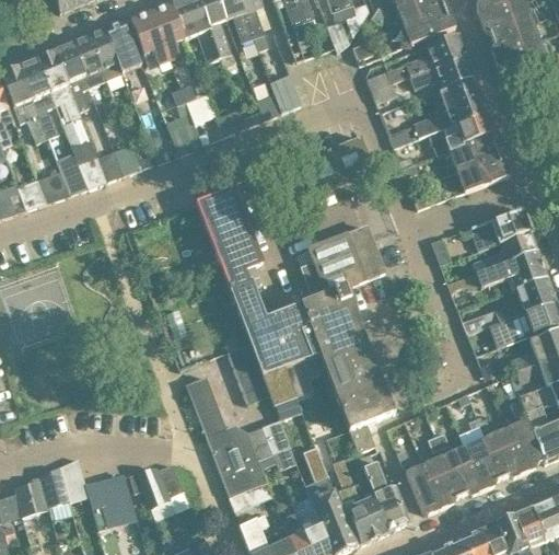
[(0,0),(0,1),(3,10),(12,7),(14,1),(18,0),(0,0)]
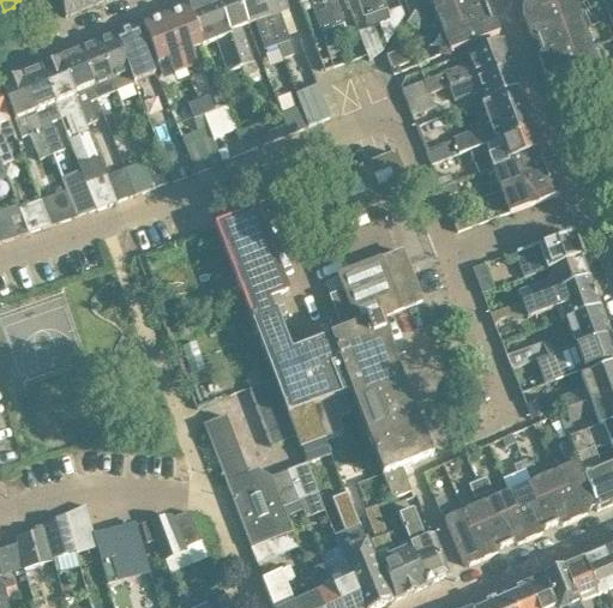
[(62,0),(66,13),(88,4),(86,0),(62,0)]
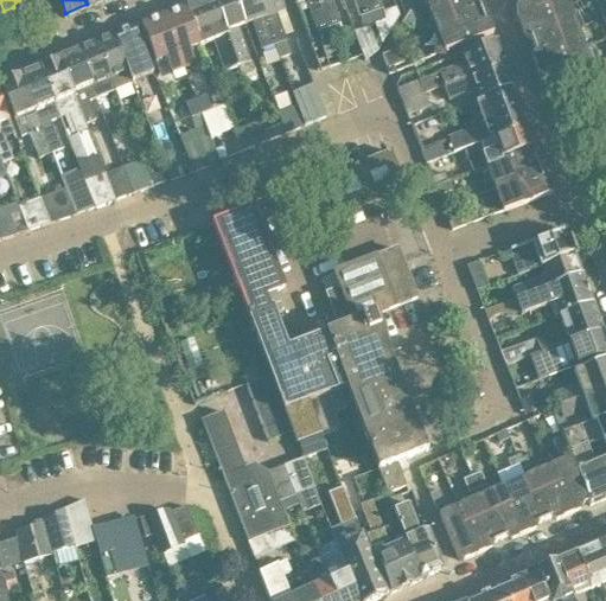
[(192,0),(186,2),(201,39),(202,42),(215,37),(225,65),(238,61),(218,0),(192,0)]
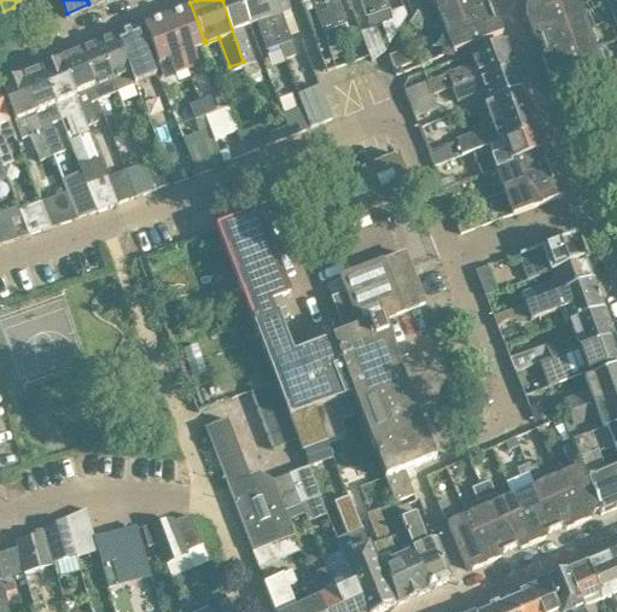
[(222,0),(243,62),(255,57),(242,23),(250,21),(242,0),(222,0)]
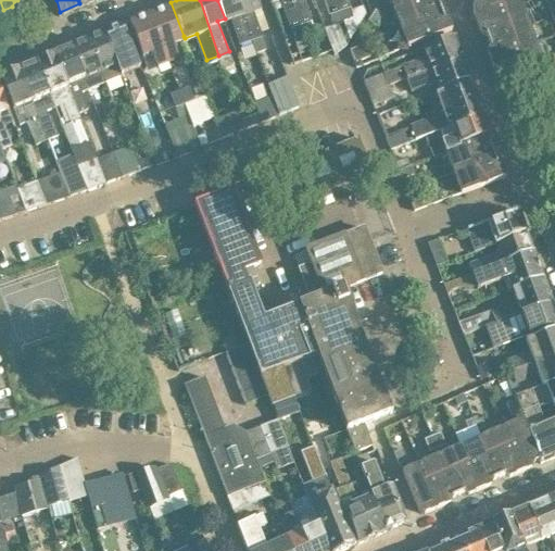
[(217,0),(225,19),(230,16),(240,41),(252,37),(239,0),(217,0)]
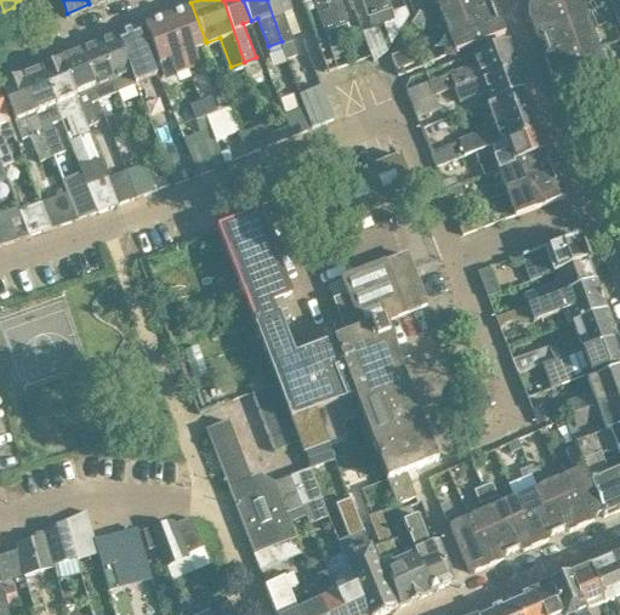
[(267,0),(282,41),(286,55),(297,51),(283,9),(293,6),(290,0),(267,0)]
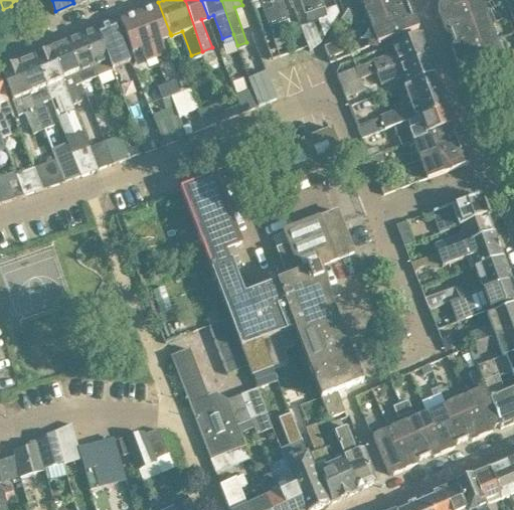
[(262,0),(269,23),(279,19),(278,19),(272,0),(262,0)]
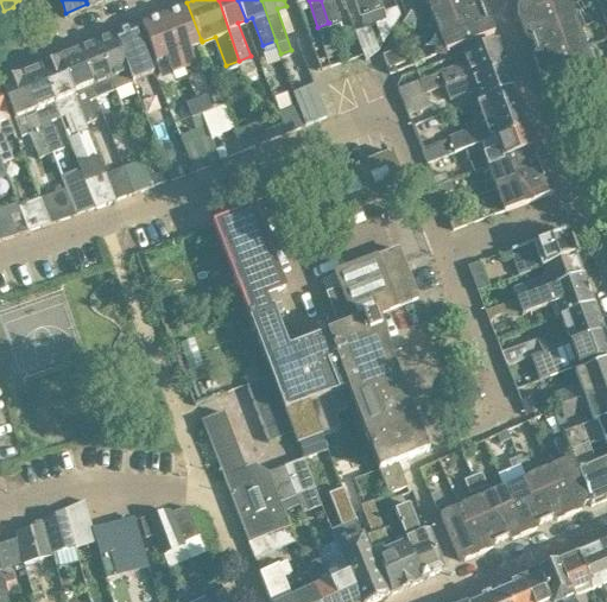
[(321,0),(328,23),(329,23),(341,19),(334,0),(321,0)]
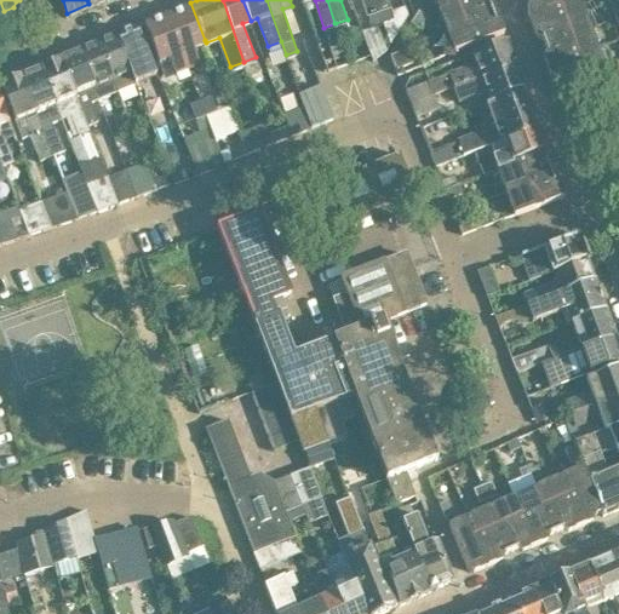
[(364,0),(368,12),(379,7),(377,0),(364,0)]
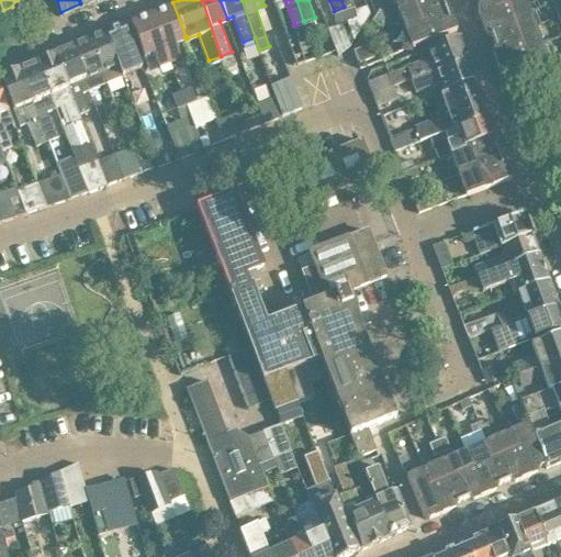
[(405,24),(447,9),(445,2),(446,0),(410,0),(397,4),(405,24)]
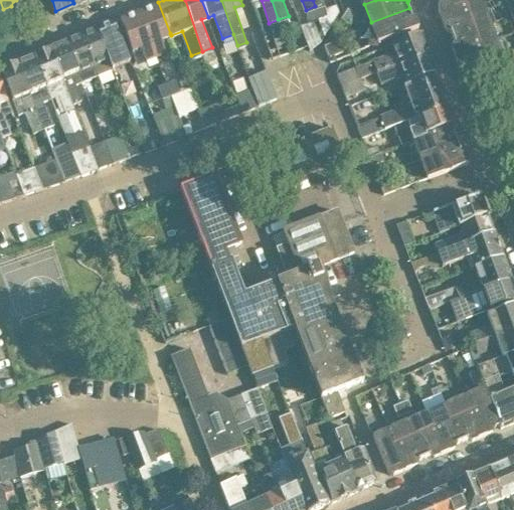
[(438,6),(441,14),(479,0),(440,0),(441,1),(438,6)]
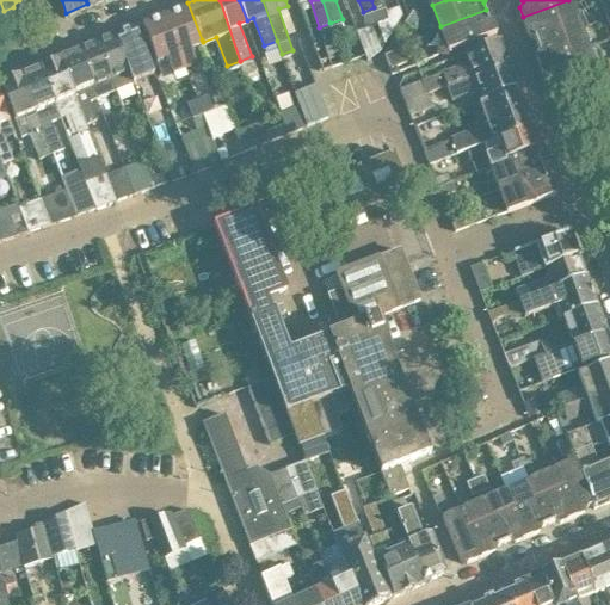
[(534,34),(535,37),(580,20),(572,0),(568,0),(523,17),(529,30),(534,34)]
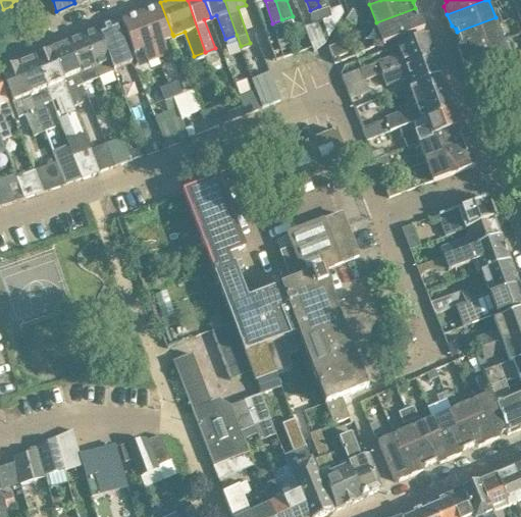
[(160,2),(142,9),(158,53),(167,50),(163,37),(172,34),(160,2)]
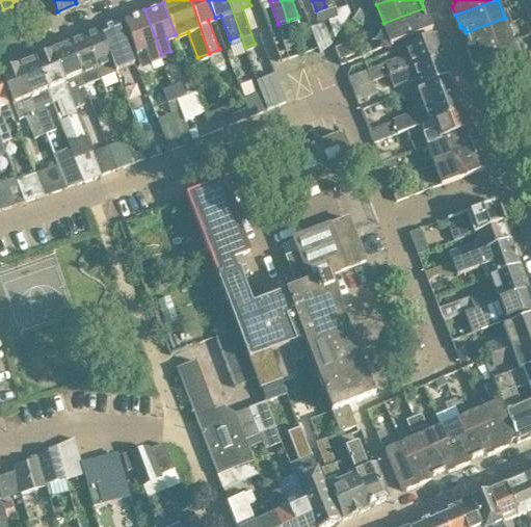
[(335,3),(325,6),(329,18),(339,14),(337,7),(335,3)]
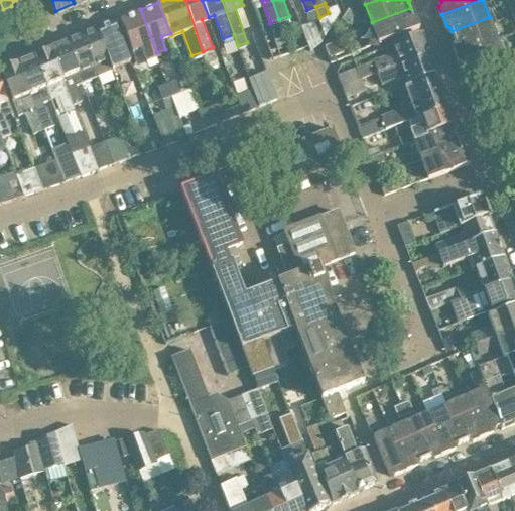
[(329,13),(319,17),(325,32),(340,9),(338,3),(327,7),(329,13)]
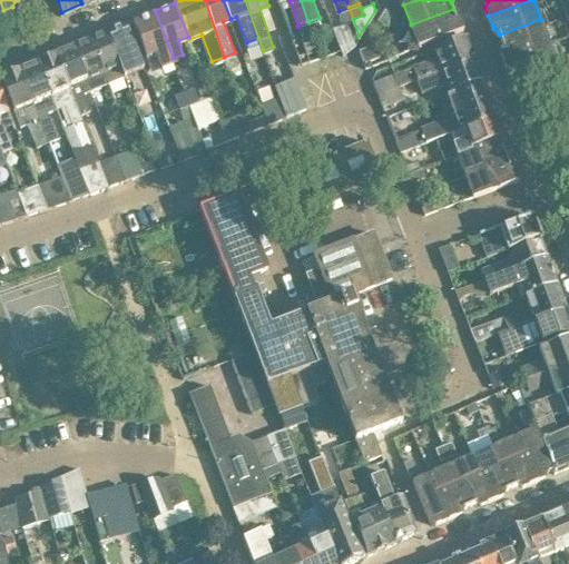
[(383,8),(378,17),(385,22),(392,11),(385,6),(383,8)]
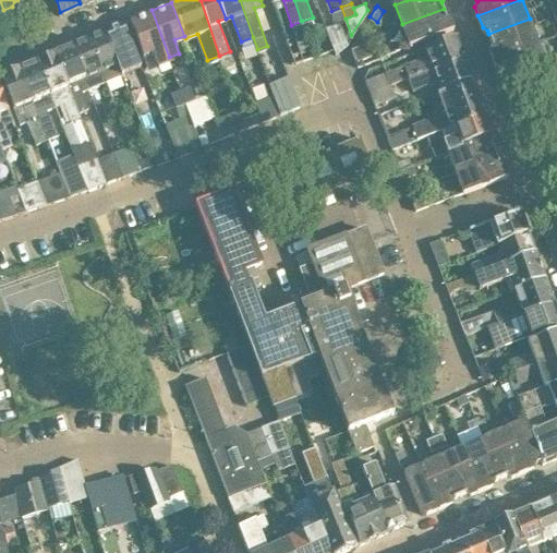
[(341,7),(331,11),(336,22),(340,20),(346,19),(341,7)]
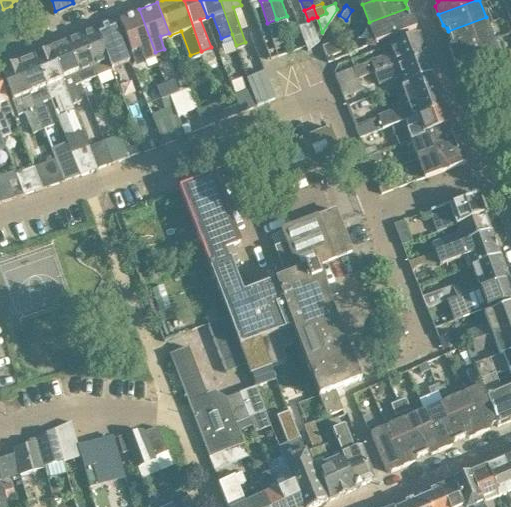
[(369,22),(376,39),(416,24),(414,16),(409,14),(407,8),(369,22)]
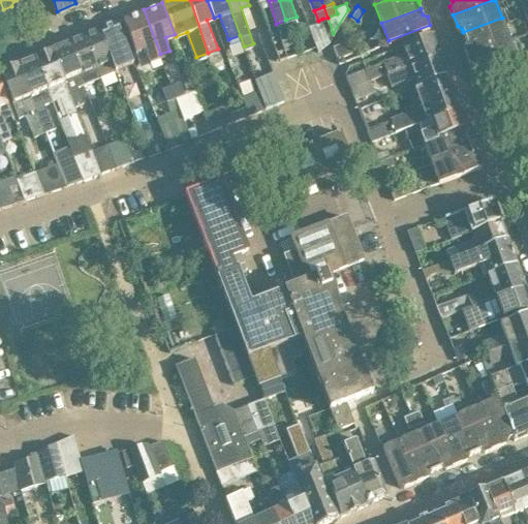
[(144,9),(123,17),(135,49),(145,45),(150,58),(160,54),(144,9)]
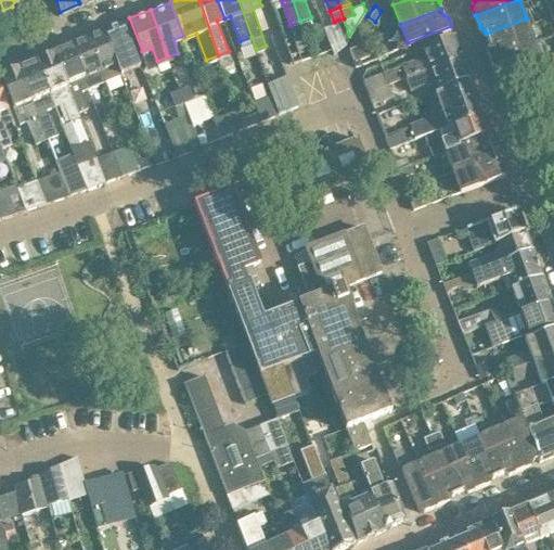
[(311,17),(300,21),(305,33),(316,29),(311,17)]
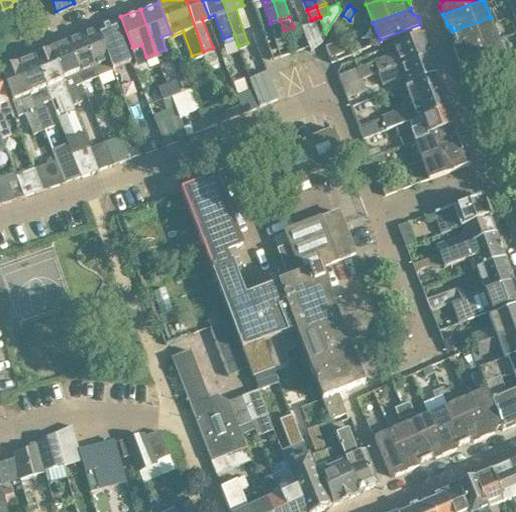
[(454,44),(456,50),(497,35),(491,17),(452,31),(456,40),(454,44)]
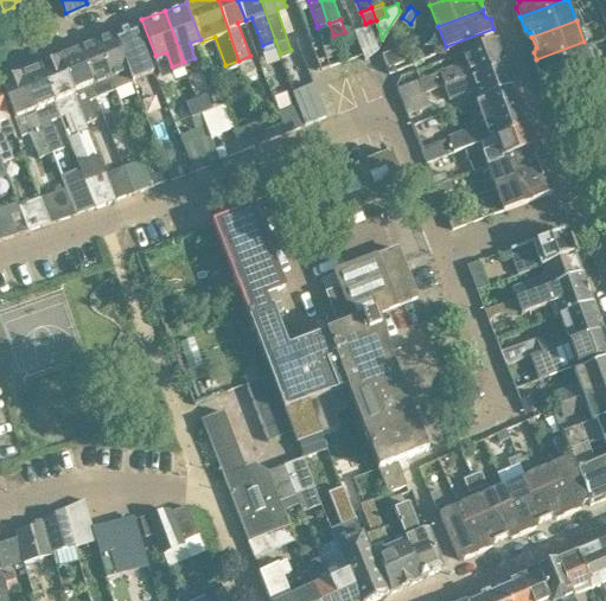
[(142,43),(134,23),(132,23),(115,30),(134,77),(153,69),(142,43)]
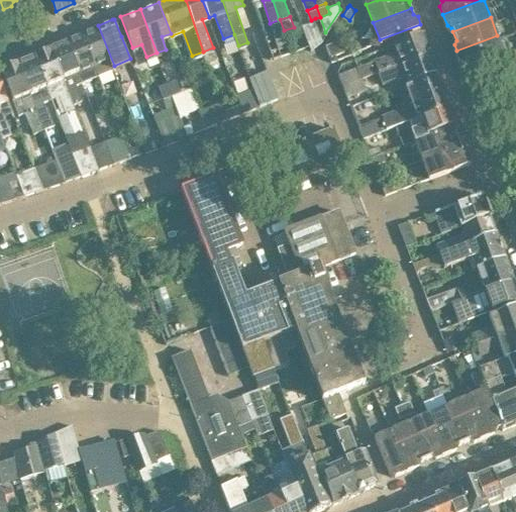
[(280,19),(270,23),(274,34),(284,30),(280,19)]
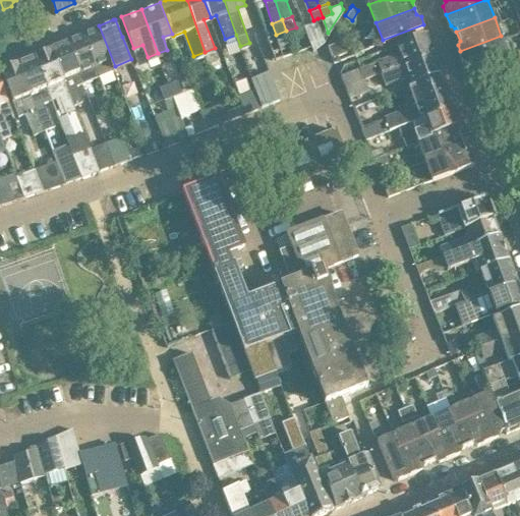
[(99,25),(81,33),(99,74),(116,67),(115,66),(99,25)]
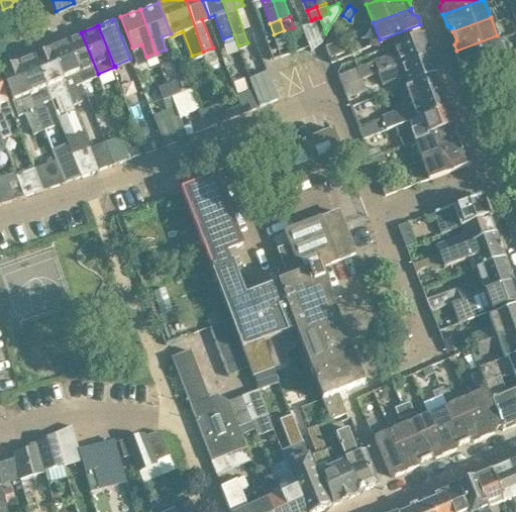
[(362,63),(356,65),(360,76),(363,75),(379,69),(430,50),(423,30),(395,40),(398,48),(362,63)]
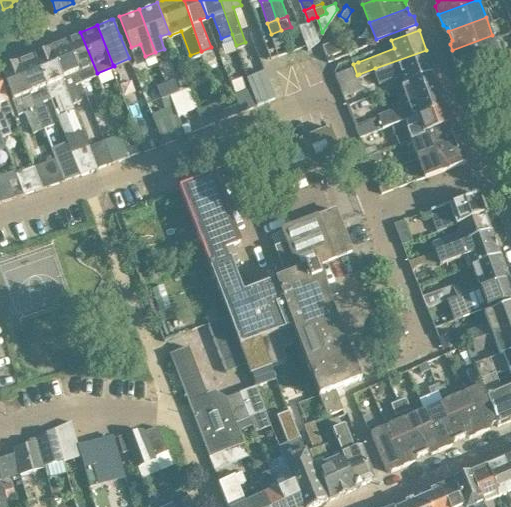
[(80,32),(65,39),(81,79),(97,73),(80,32)]
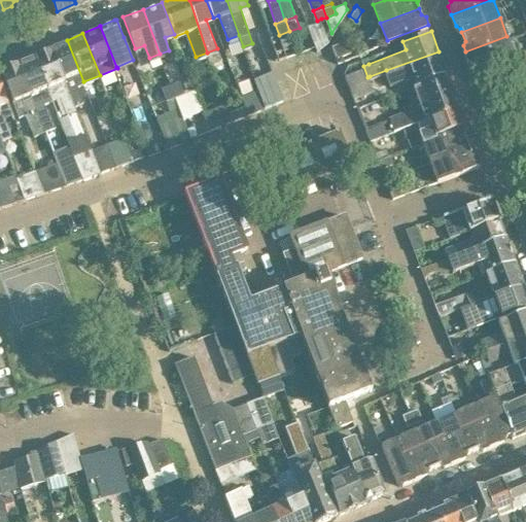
[(476,69),(514,55),(506,36),(465,51),(468,60),(472,62),(476,69)]
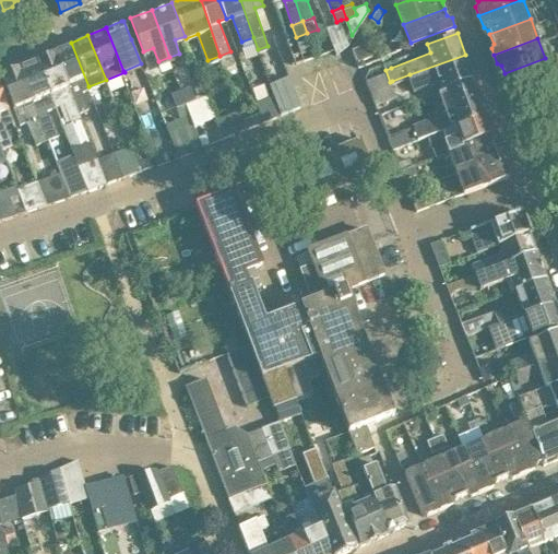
[(352,46),(357,58),(372,51),(368,39),(358,44),(352,46)]
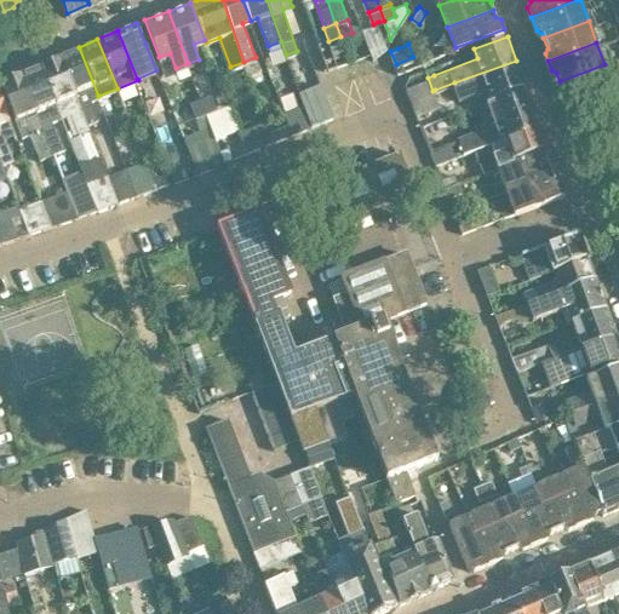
[(98,96),(79,47),(61,55),(85,116),(87,121),(98,116),(91,98),(98,96)]
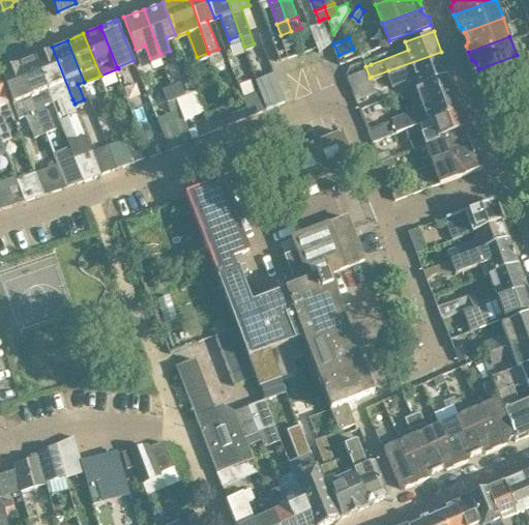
[(52,47),(35,53),(53,97),(61,94),(68,112),(77,108),(75,104),(72,99),(52,47)]
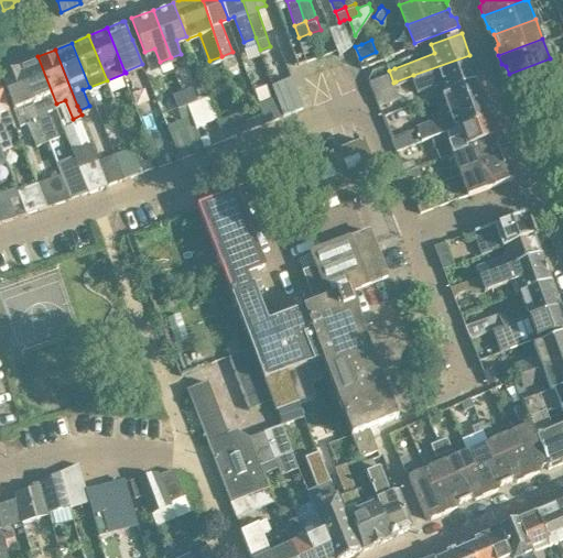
[(446,89),(478,77),(469,55),(413,75),(419,89),(443,80),(446,89)]
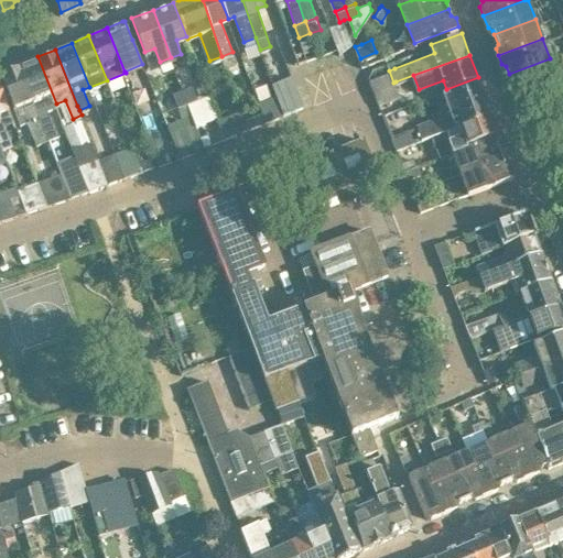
[(38,56),(20,64),(50,138),(60,134),(51,112),(49,113),(46,108),(56,104),(38,56)]
